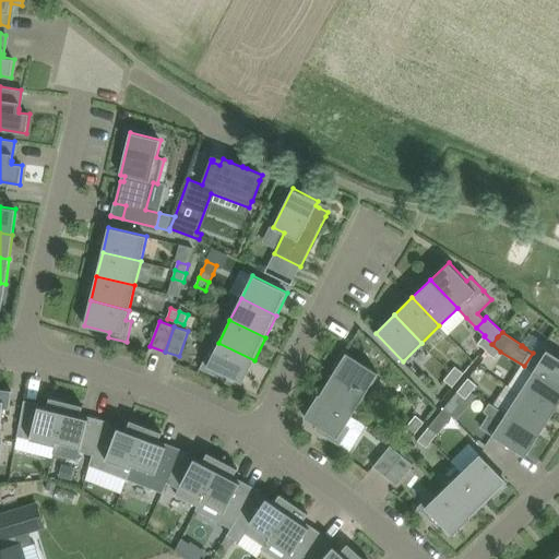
[(533,353),(524,366),(533,371),(558,388),(558,357),(558,355),(558,351),(546,343),(533,335),(525,348),(533,353)]
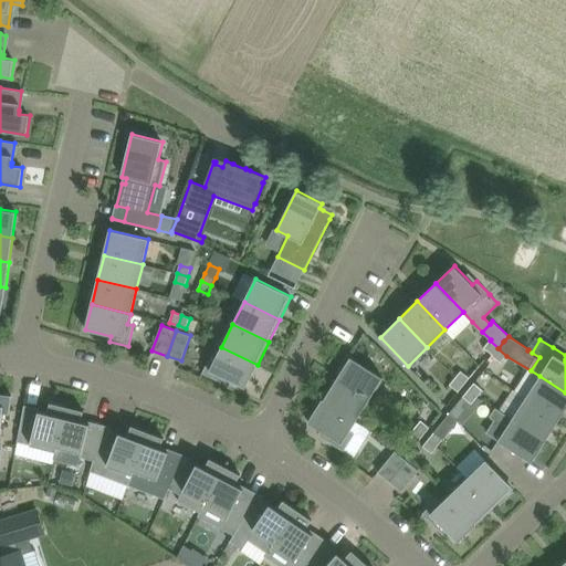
[(490,341),(484,348),(492,355),(498,348),(499,348),(490,341)]
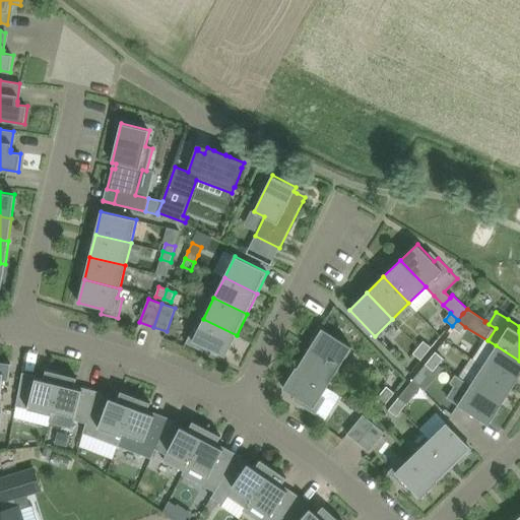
[(195,325),(186,342),(201,350),(204,346),(225,356),(237,335),(203,319),(199,328),(195,325)]
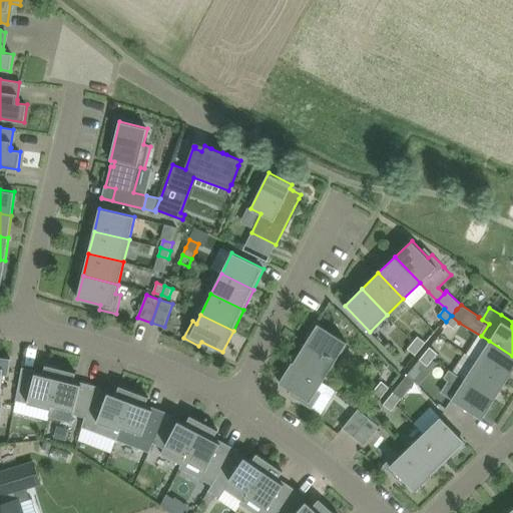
[(451,316),(446,322),(454,329),(459,323),(451,316)]
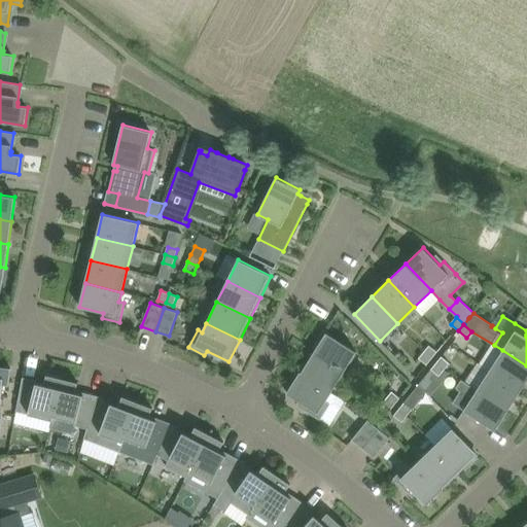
[(325,332),(312,353),(344,373),(356,352),(325,332)]
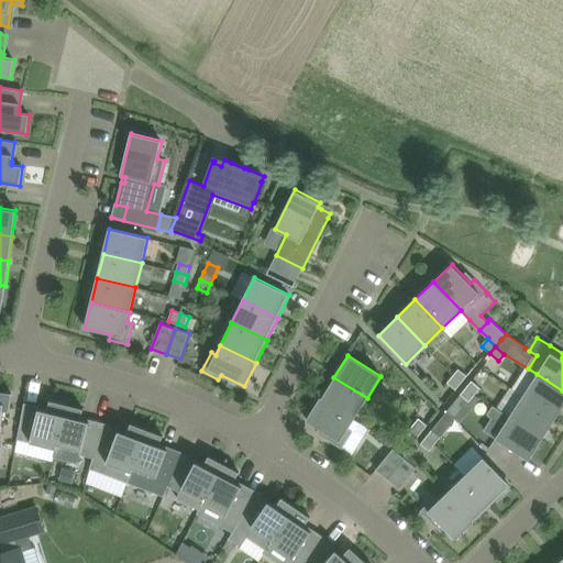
[(459,370),(453,376),(462,383),(467,376),(459,370)]
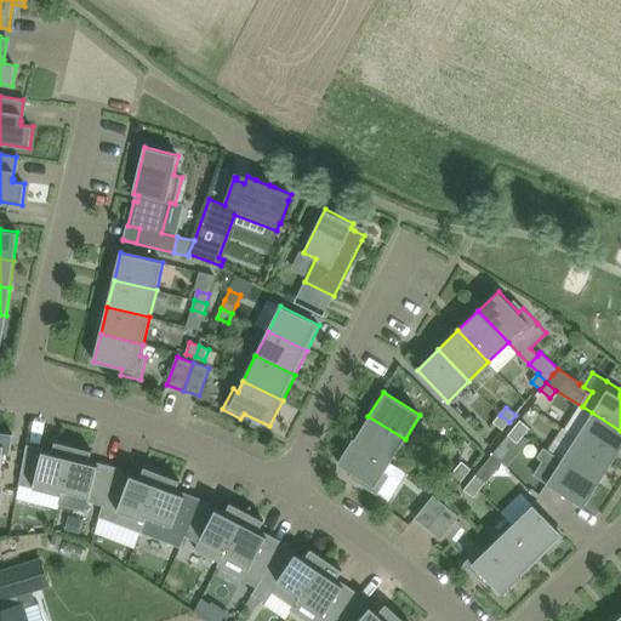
[(614,460),(620,449),(620,431),(592,412),(577,437),(614,460)]
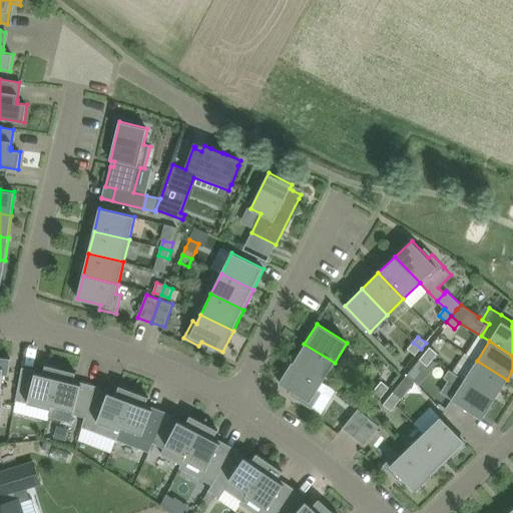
[(416,356),(421,349),(413,343),(408,349),(416,356)]
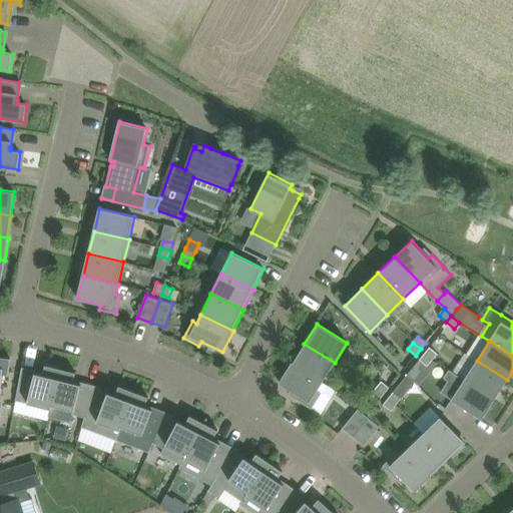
[(323,382),(335,363),(304,344),(292,363),(323,382)]
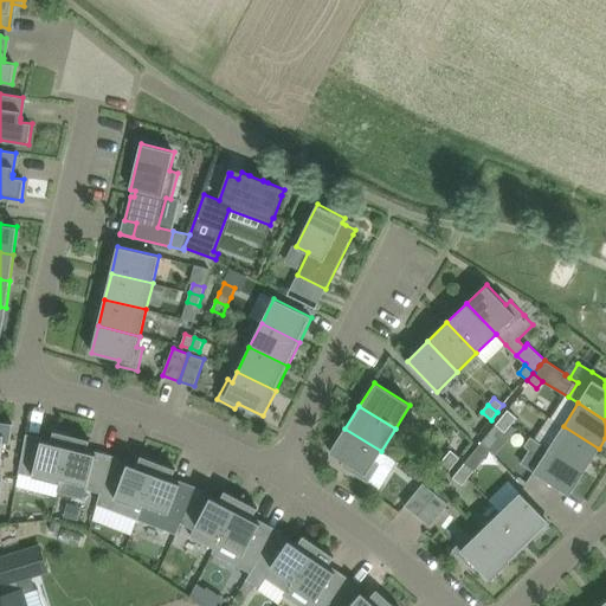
[(508,410),(502,418),(511,425),(517,418),(508,410)]
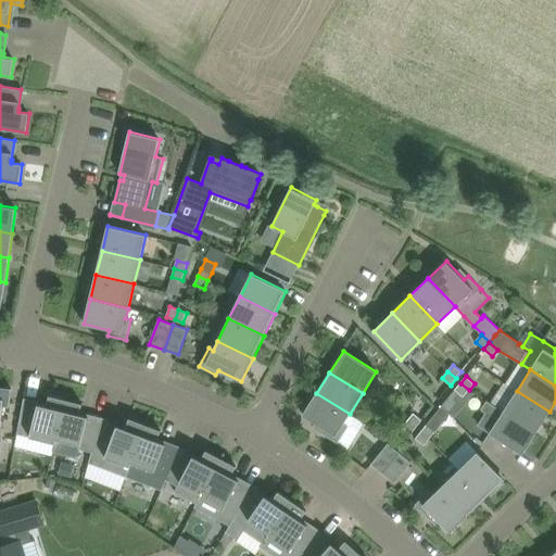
[(460,383),(455,390),(464,396),(467,400),(472,393),(469,390),(460,383)]
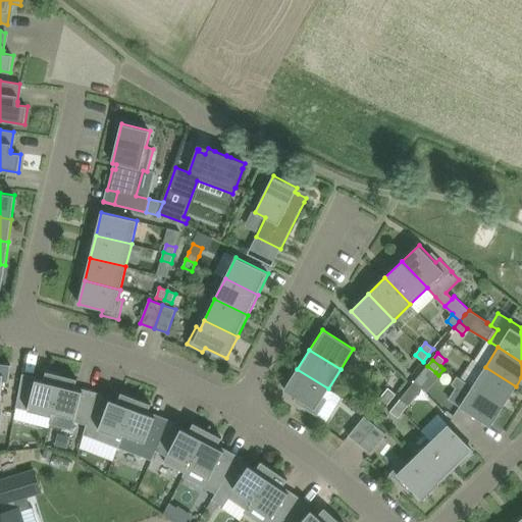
[(0,407),(3,381),(9,381),(11,365),(0,363),(0,407)]
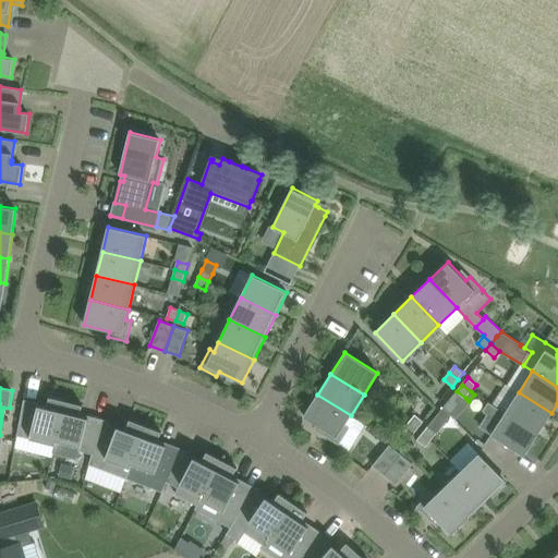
[(519,392),(506,413),(538,434),(552,413),(519,392)]
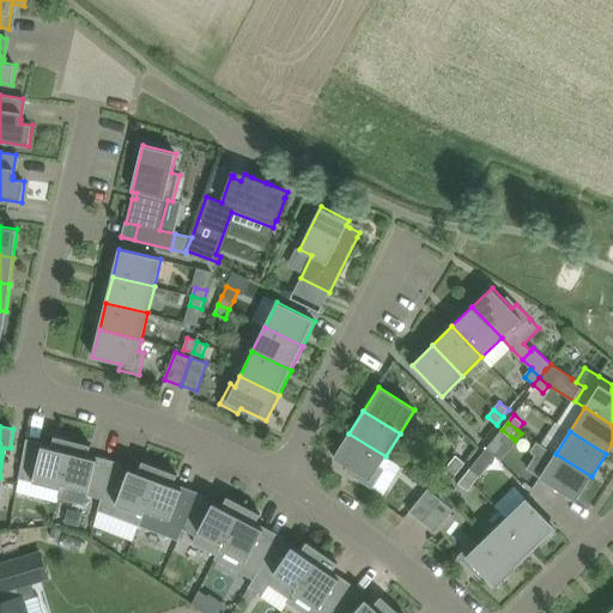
[(380,466),(386,456),(349,434),(334,457),(358,473),(356,478),(372,489),(384,469),(380,466)]
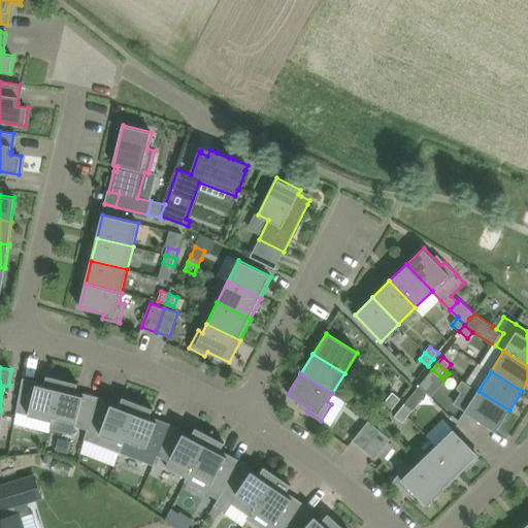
[(17,411),(14,424),(50,433),(51,429),(63,380),(47,375),(46,377),(44,386),(42,385),(42,386),(23,381),(17,411)]
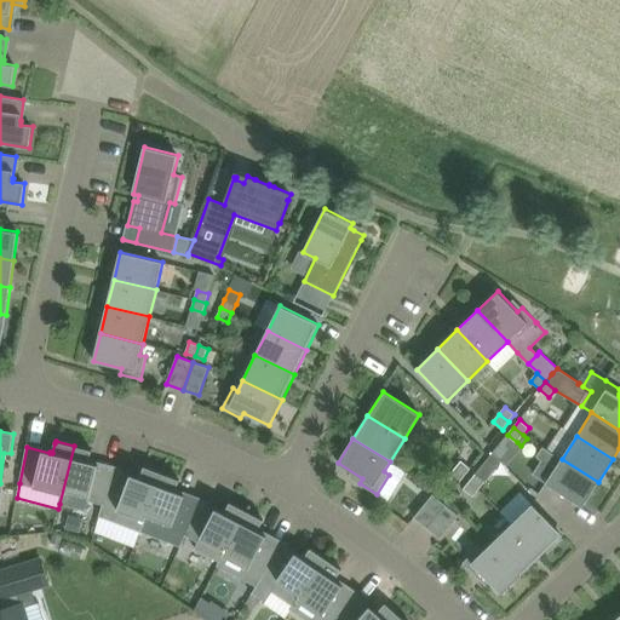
[(74,446),(59,504),(86,511),(89,501),(103,505),(115,469),(92,463),(90,463),(92,451),(74,446)]
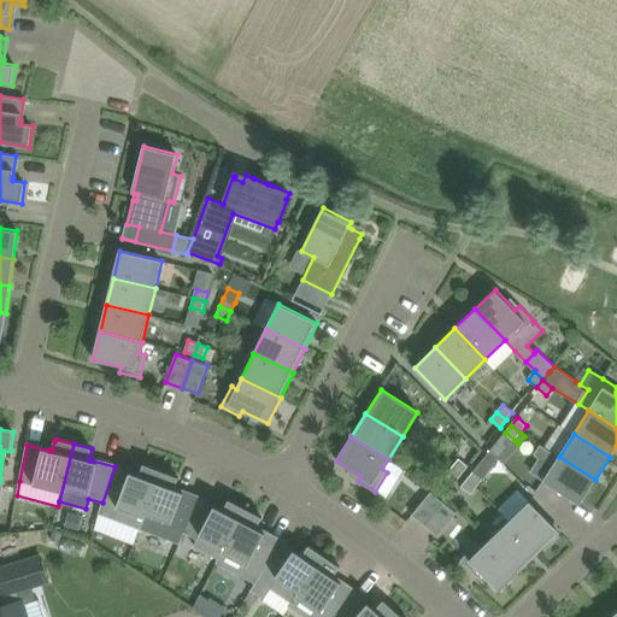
[(495,445),(491,450),(499,459),(501,462),(506,456),(500,450),(495,445)]
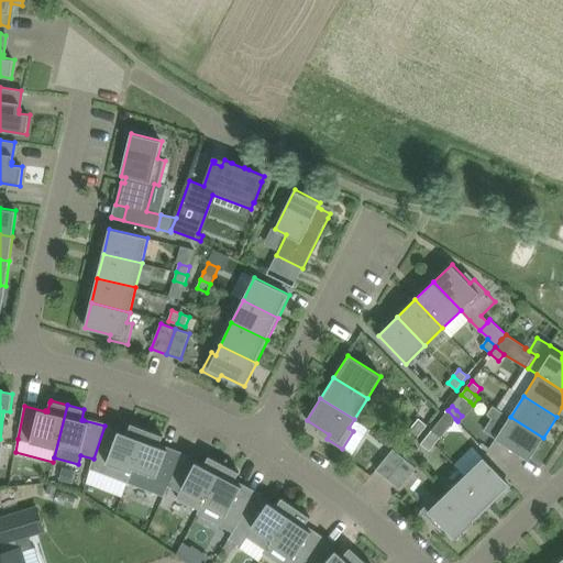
[(493,418),(484,431),(496,439),(529,460),(543,438),(510,417),(494,406),(487,415),(493,418)]
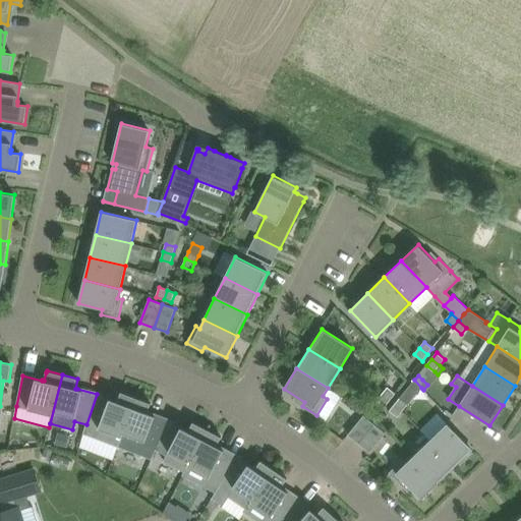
[(395,404),(403,411),(408,405),(421,388),(414,380),(400,398),(395,404)]
